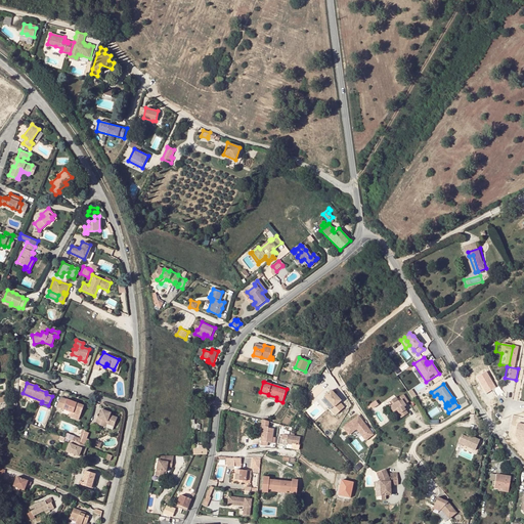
[(331,390),(324,396),(334,406),(331,409),(336,415),(344,406),(340,401),(341,400),(331,390)]
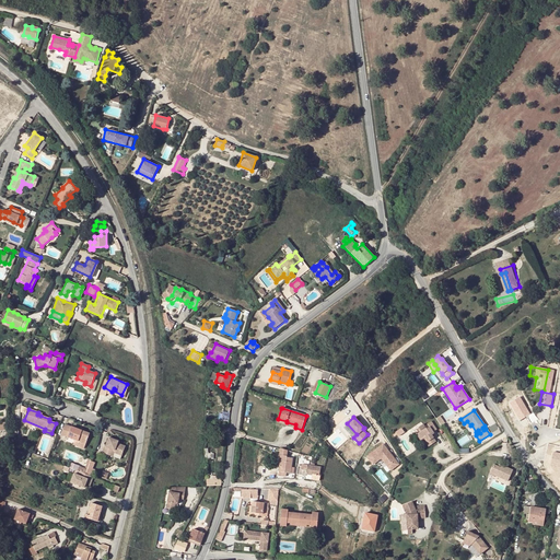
[(23,423),(44,431),(45,429),(24,420),(23,423)]
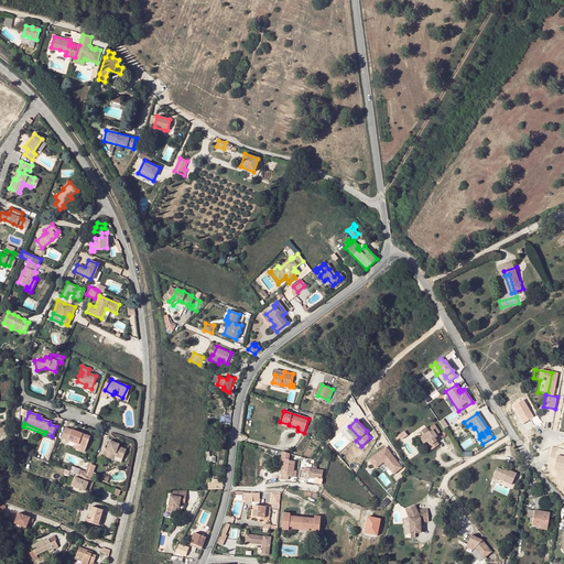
[(425,427),(421,431),(423,435),(421,436),(425,443),(426,442),(431,449),(440,445),(435,438),(437,436),(436,435),(440,433),(434,424),(430,427),(432,430),(430,432),(425,427)]
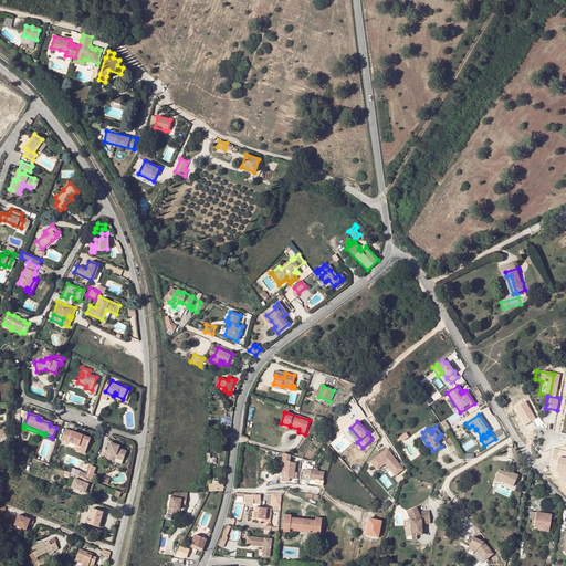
[(66,441),(75,444),(76,446),(77,447),(85,449),(90,438),(82,435),(82,437),(79,436),(80,435),(64,428),(61,439),(66,441)]
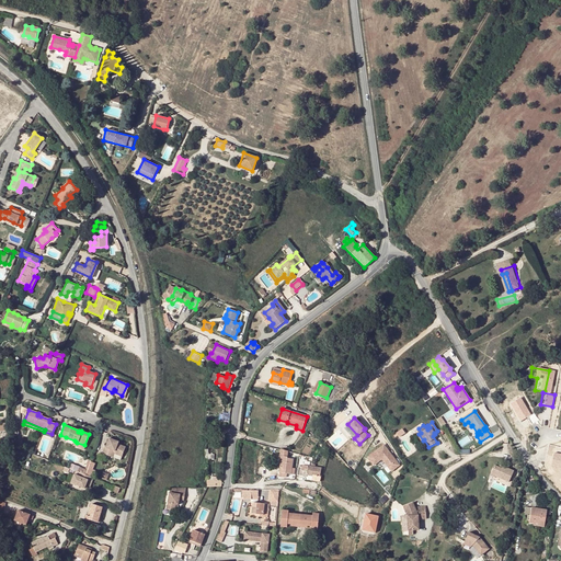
[(101,454),(109,457),(112,450),(122,455),(125,448),(117,445),(117,443),(115,441),(109,438),(105,447),(104,447),(101,454)]
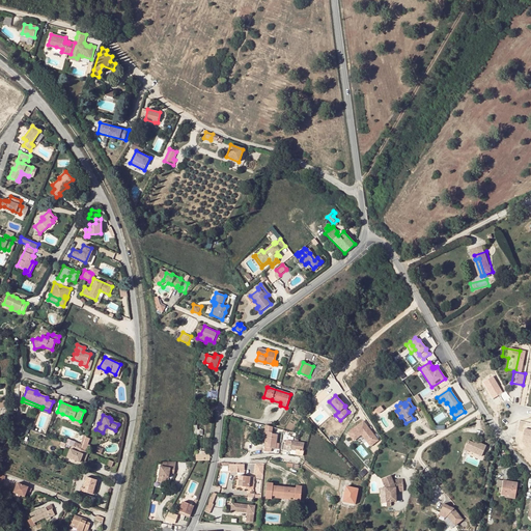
[(363,421),(347,432),(353,440),(361,435),(369,446),(376,441),(366,427),(365,427),(364,426),(365,425),(363,421)]
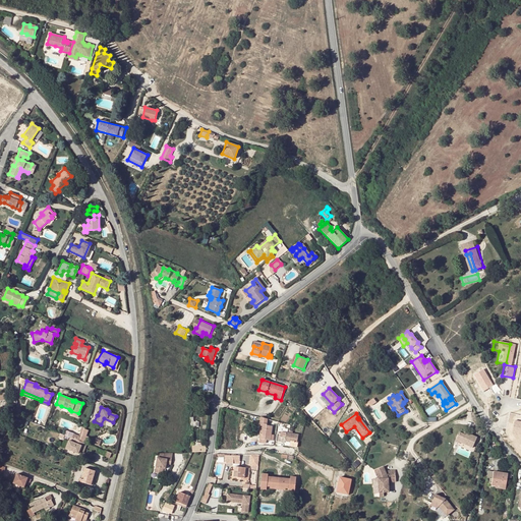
[(270,425),(266,425),(265,424),(264,429),(261,428),(259,439),(266,440),(273,441),(274,436),(271,436),(272,430),(270,430),(270,425)]
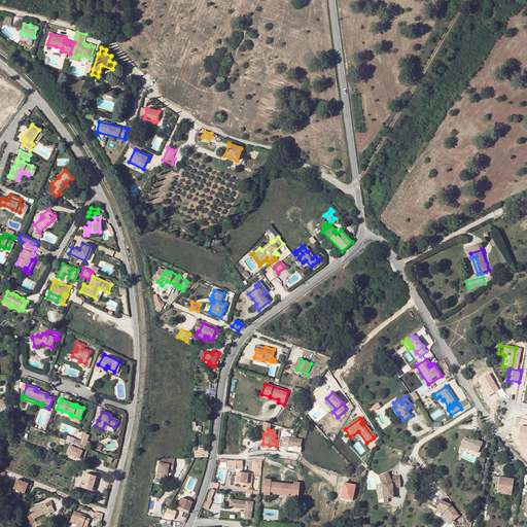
[(293,448),(295,440),(293,438),(294,435),(292,435),(292,438),(286,437),(283,436),(283,438),(280,437),(279,447),(287,448),(287,447),(293,448)]
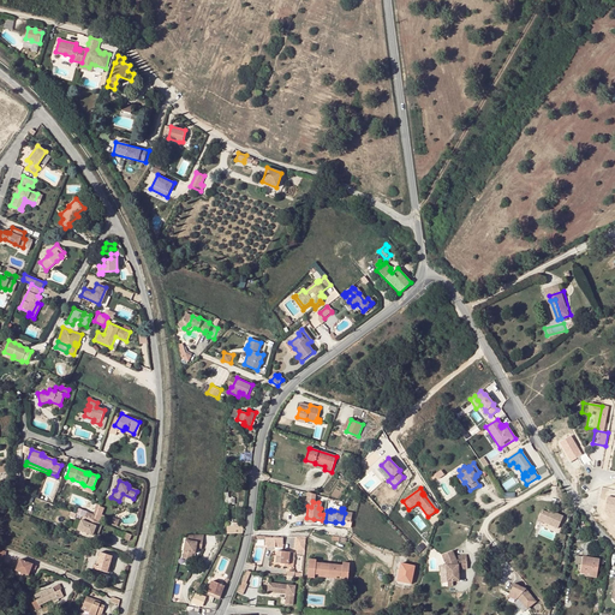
[(541,511),(537,518),(543,521),(543,523),(557,529),(562,517),(550,511),(549,514),(541,511)]
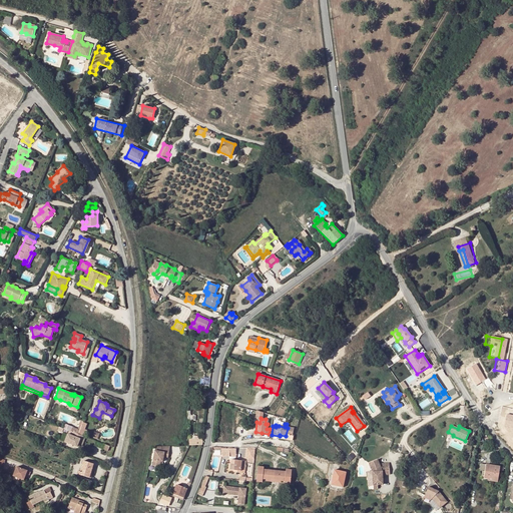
[(293,430),(294,431),(294,429),(288,428),(286,436),(285,439),(293,440),(293,437),(292,437),(293,430)]
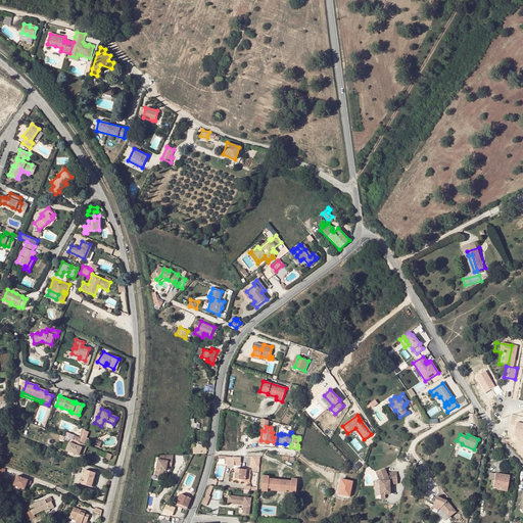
[(73,444),(68,442),(65,450),(78,455),(81,447),(82,447),(83,443),(82,443),(79,442),(75,440),(73,444)]
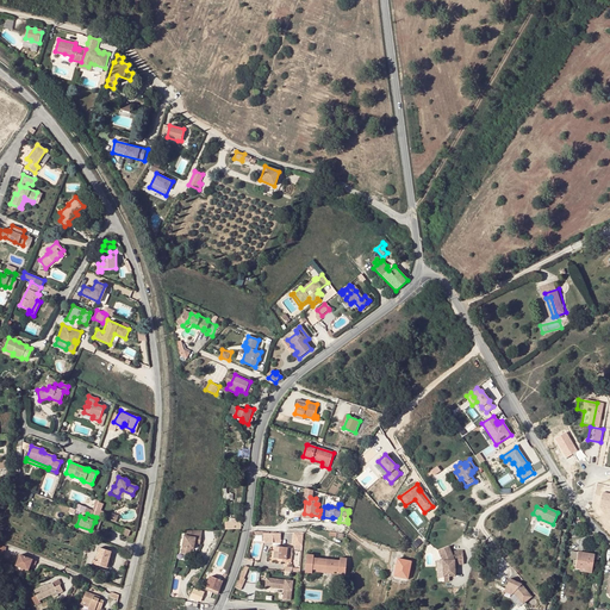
[(181,553),(191,554),(192,547),(194,548),(195,542),(200,543),(201,535),(192,534),(191,536),(187,535),(187,530),(185,530),(181,553)]
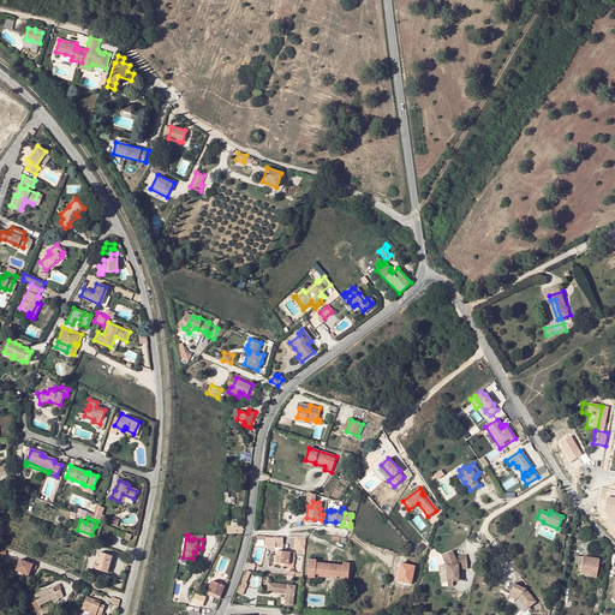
[(305,555),(306,538),(296,537),(294,555),(305,555)]
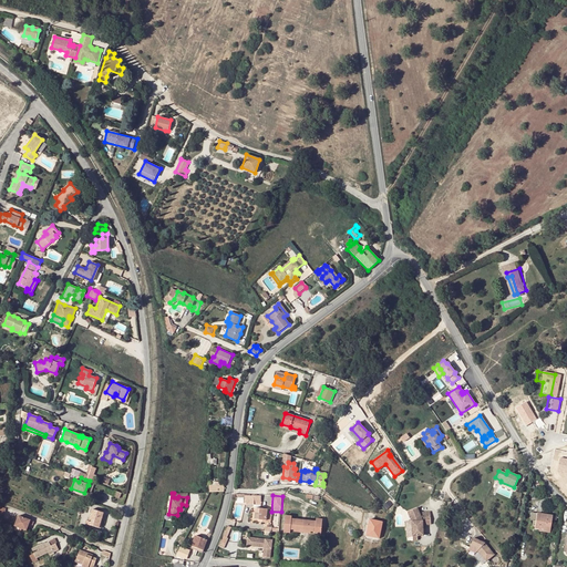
[(416,507),(406,511),(412,528),(412,536),(422,535),(422,525),(431,524),(430,515),(420,516),(419,512),(416,507)]
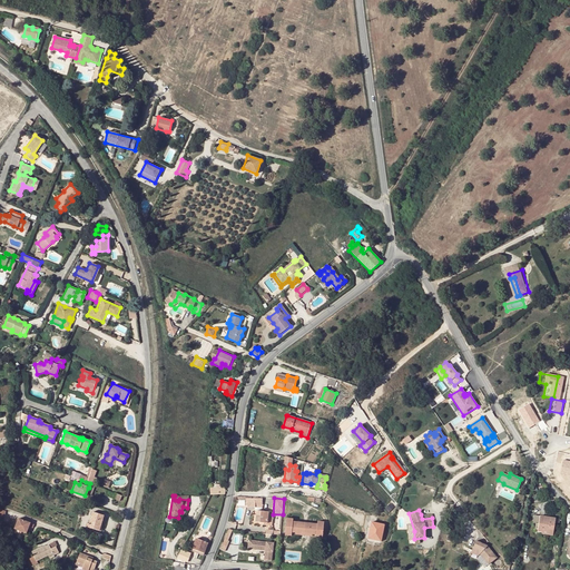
[(268,512),(258,511),(257,522),(259,522),(263,522),(263,524),(272,526),(272,519),(267,519),(268,512)]
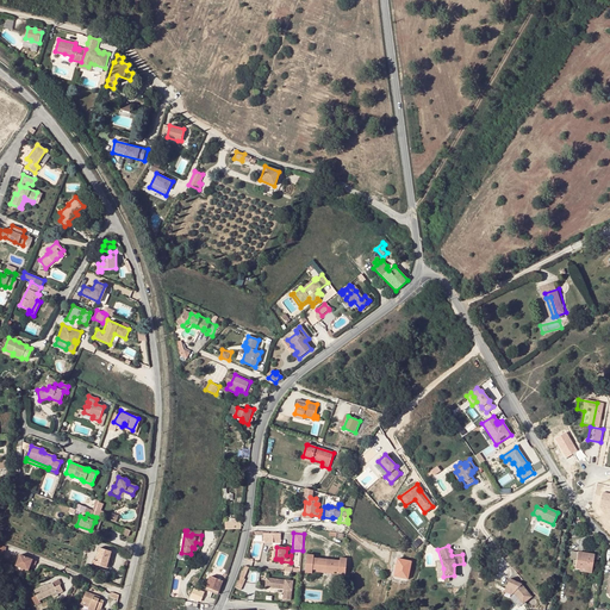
[(99,548),(95,559),(107,562),(111,552),(99,548)]
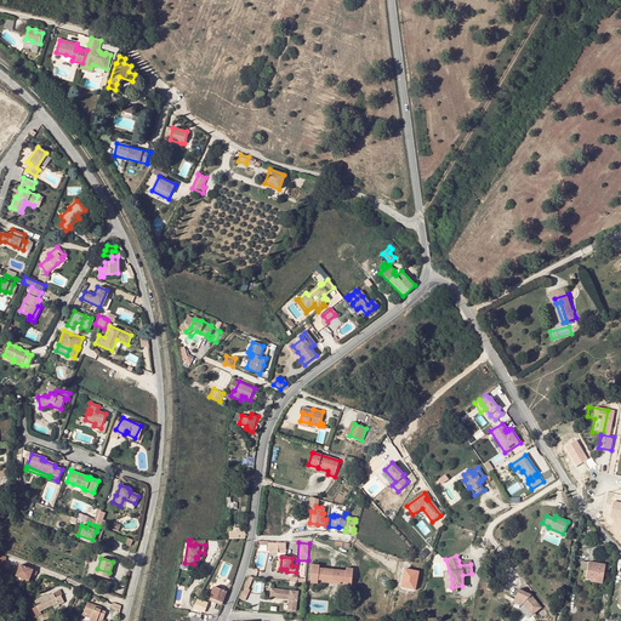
[(412,563),(403,560),(402,568),(405,569),(402,587),(415,590),(419,571),(411,570),(412,563)]
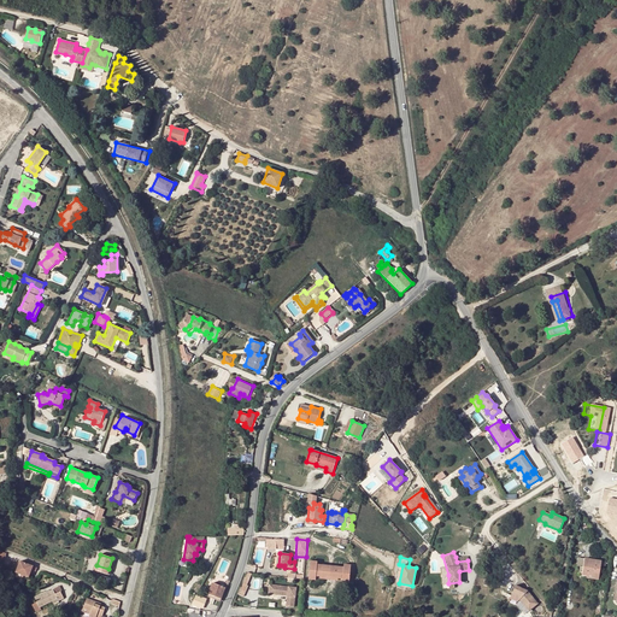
[(585,558),(583,568),(582,575),(586,576),(587,573),(599,575),(600,565),(601,560),(585,558)]
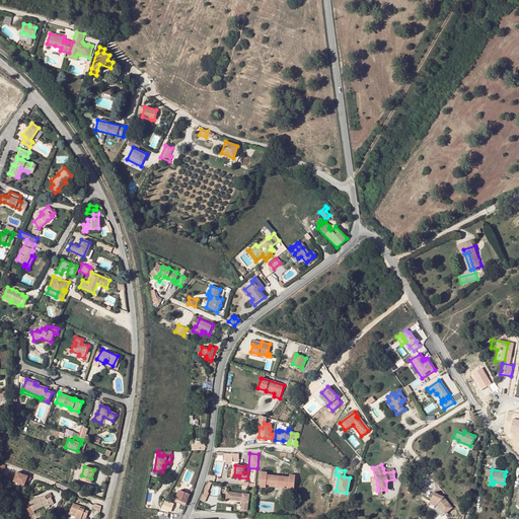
[(24,486),(24,485),(26,479),(29,480),(31,477),(16,472),(13,479),(13,482),(24,486)]
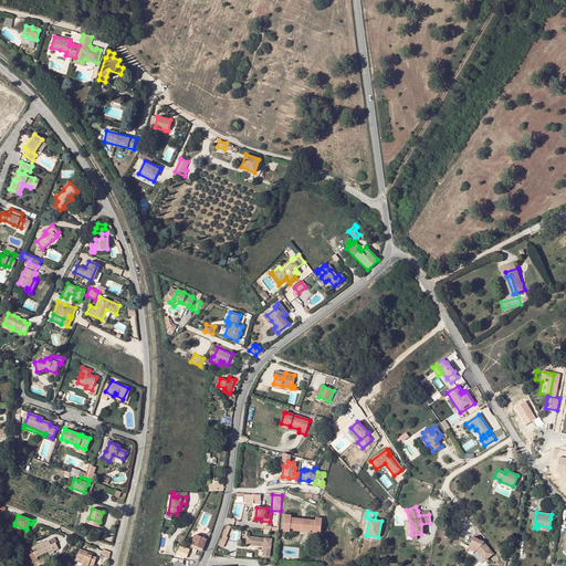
[(290,528),(294,528),(302,528),(303,520),(291,517),(291,515),(284,515),(283,531),(289,532),(290,528)]
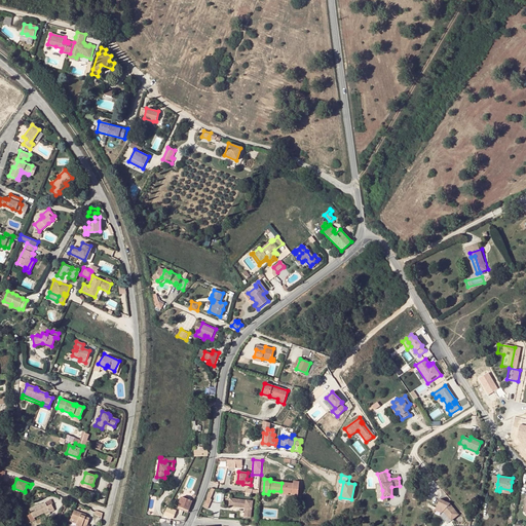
[(288,492),(288,493),(292,493),(292,496),(297,497),(299,482),(293,481),(293,484),(282,483),(280,491),(288,492)]
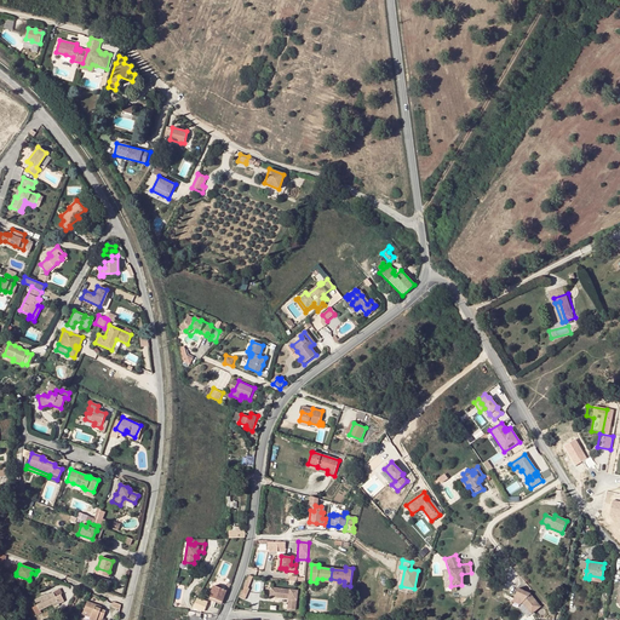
[(497,578),(489,577),(486,586),(494,589),(497,578)]
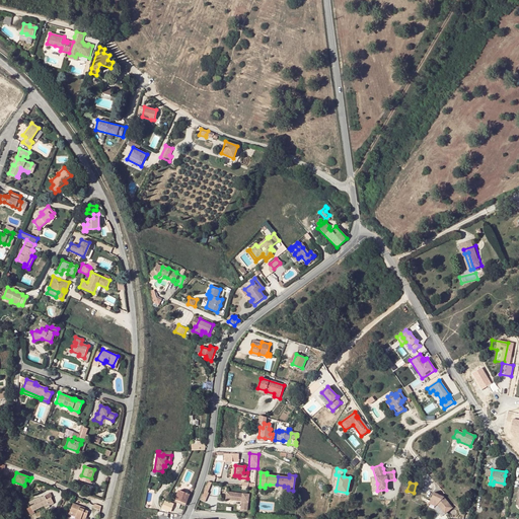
[(192,492),(190,491),(189,494),(178,490),(175,500),(186,504),(190,494),(191,495),(192,492)]
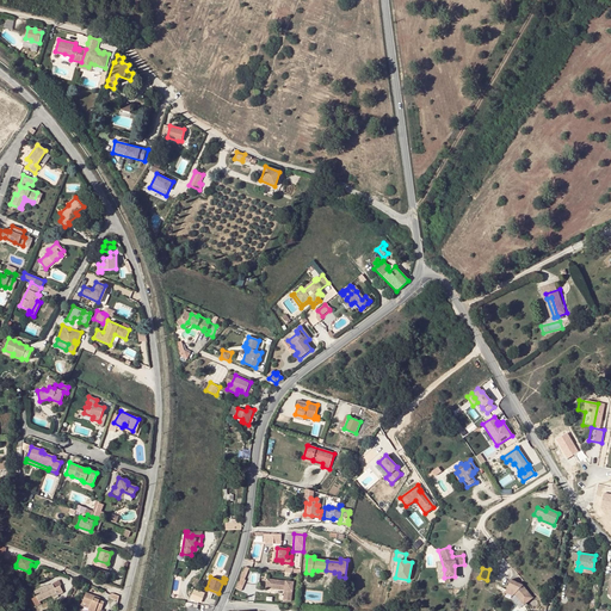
[(294,581),(267,578),(266,586),(285,590),(283,599),(291,600),(294,581)]
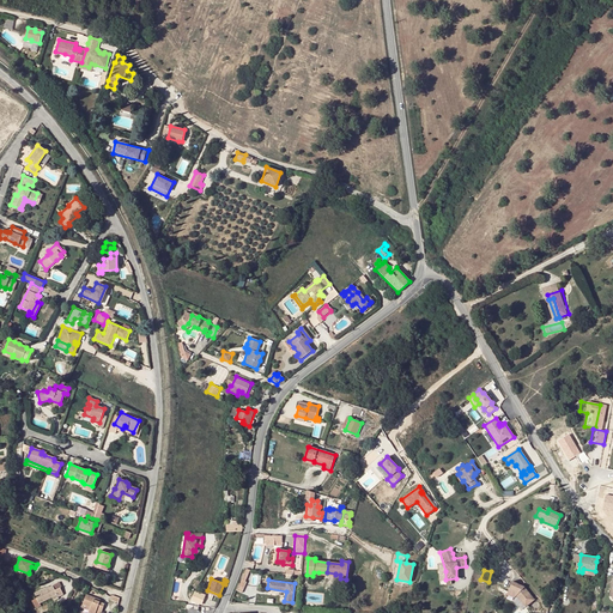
[(511,581),(507,592),(516,596),(525,606),(534,599),(523,587),(511,581)]
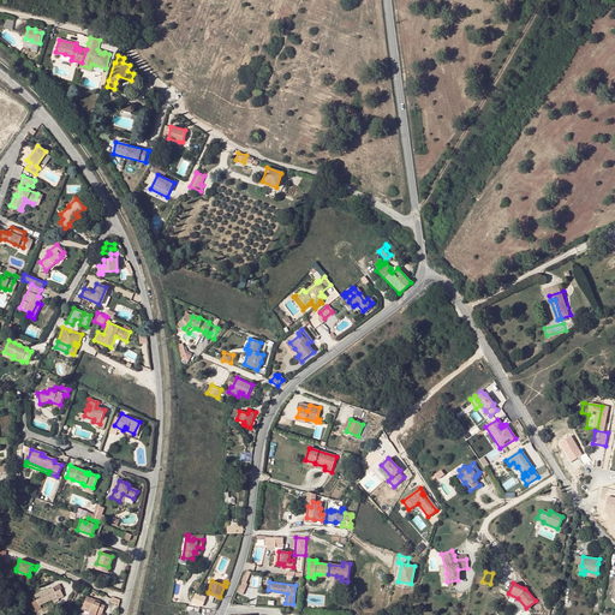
[(39,605),(51,599),(57,597),(58,599),(63,597),(60,591),(61,590),(60,586),(59,586),(49,590),(48,590),(35,596),(37,601),(39,605)]
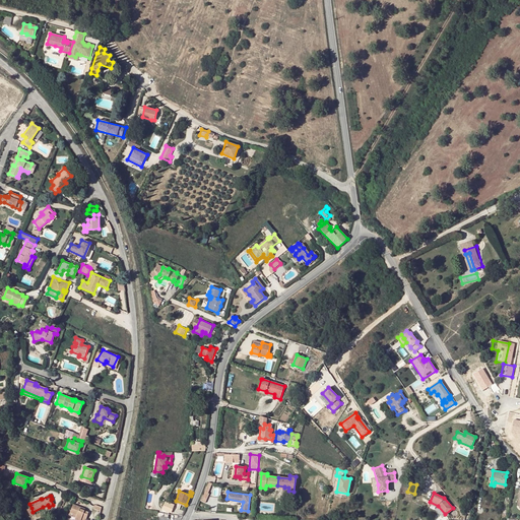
[(166,502),(161,509),(171,513),(174,505),(166,502)]
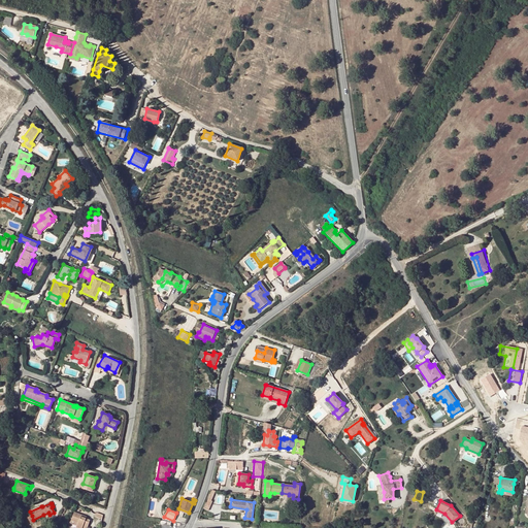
[(86,517),(73,512),(71,520),(75,522),(77,523),(76,525),(76,527),(77,527),(80,527),(85,519),(86,517)]
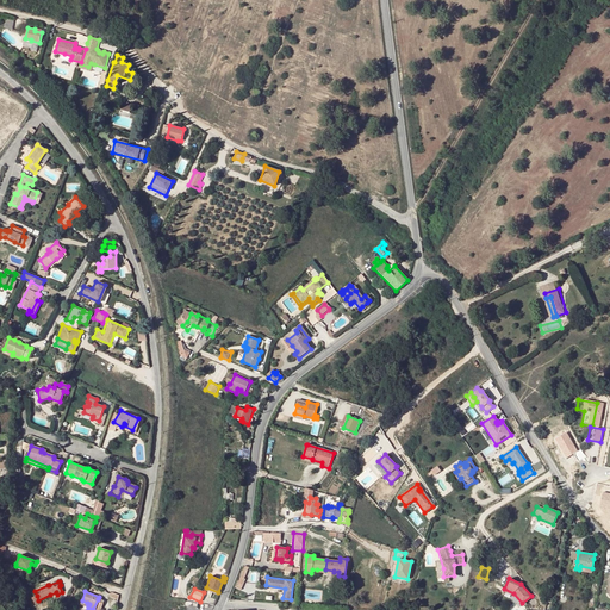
[(98,599),(93,609),(99,609),(103,601),(98,599)]
